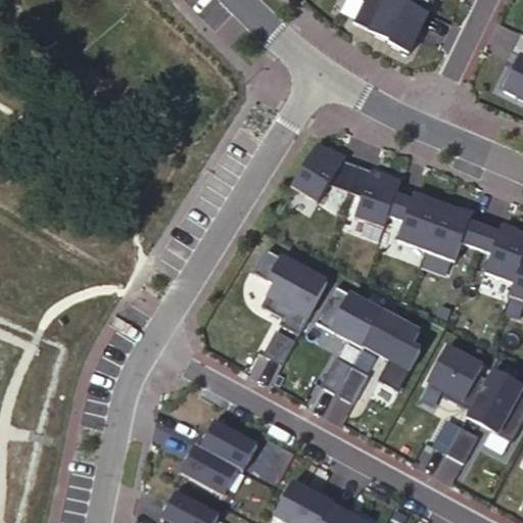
[(343,0),(338,10),(354,18),(363,0),(343,0)]
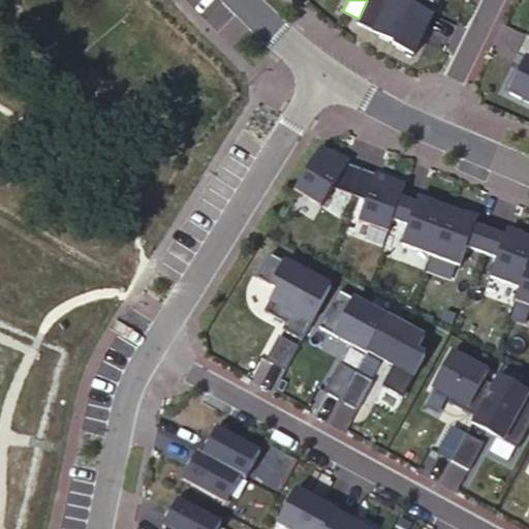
[(367,0),(359,19),(356,22),(374,31),(373,33),(394,42),(393,44),(412,55),(421,38),(418,37),(423,28),(426,29),(433,13),(404,0),(367,0)]
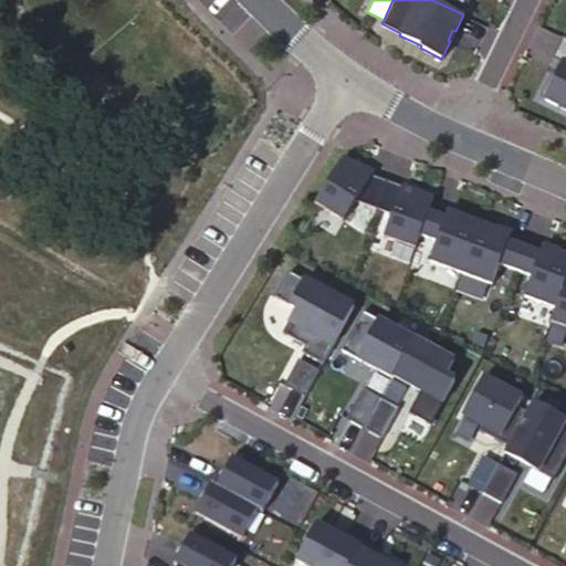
[(565,39),(563,38),(553,59),(562,63),(556,74),(552,72),(540,96),(565,108),(565,39)]
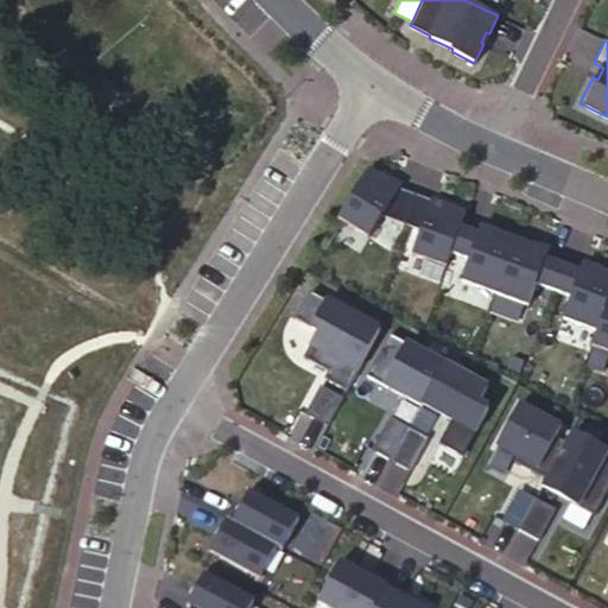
[(339,216),(369,235),(382,214),(404,222),(415,191),(398,185),(369,168),(339,216)]
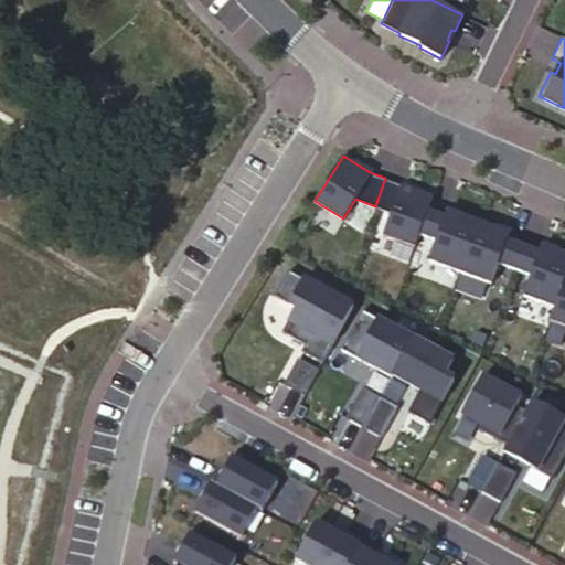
[(392,212),(383,234),(415,246),(419,233),(430,203),(433,195),(385,178),(375,206),(392,212)]
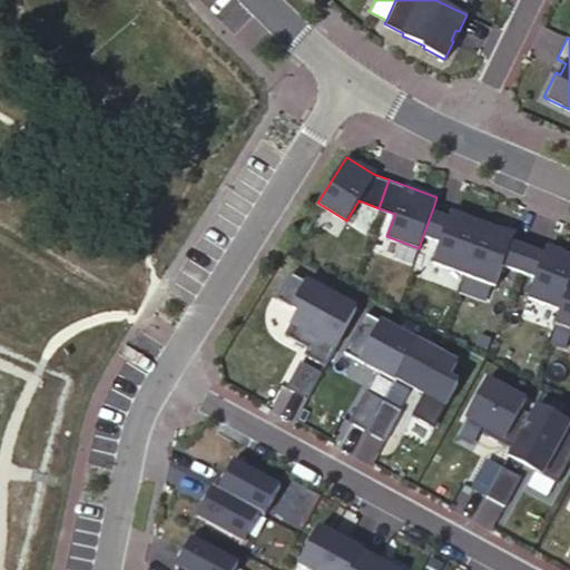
[(440,242),(432,262),(463,273),(482,223),(434,205),(423,235),(440,242)]
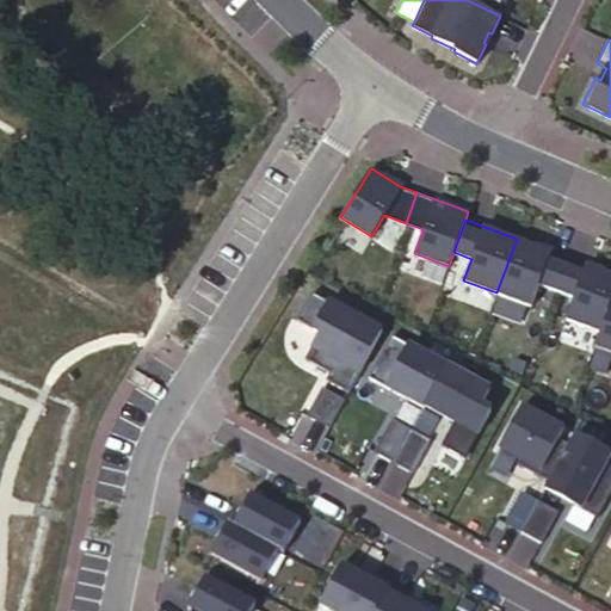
[(497,292),(531,306),(539,283),(556,290),(568,258),(517,239),(497,292)]
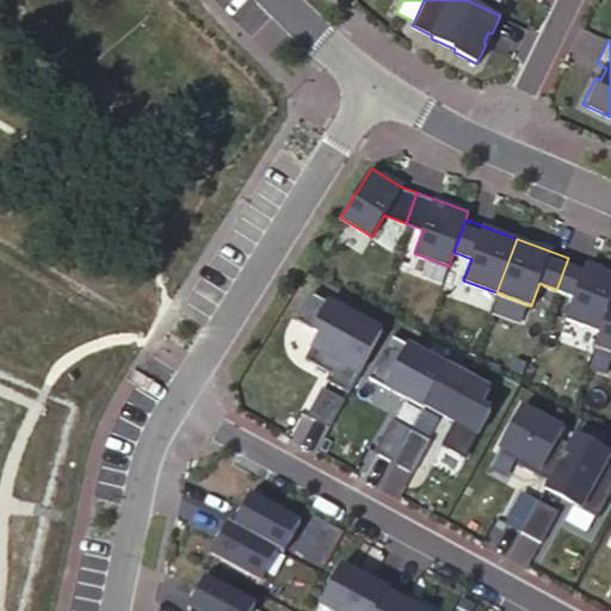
[(574,296),(566,318),(600,331),(610,300),(610,272),(568,258),(556,290),(574,296)]
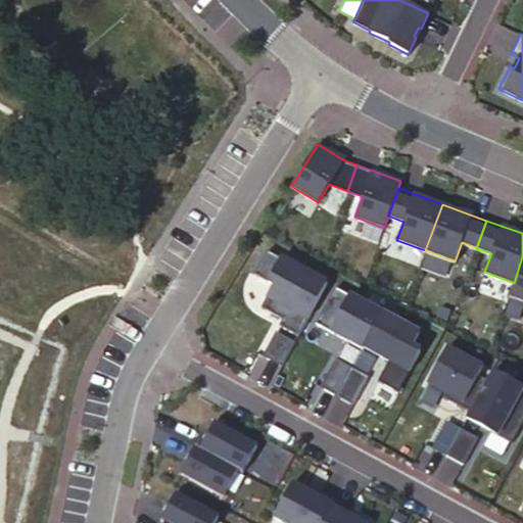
[(326,284),(263,249),(249,273),(272,285),(260,306),(282,319),(279,325),(298,335),(326,284)]
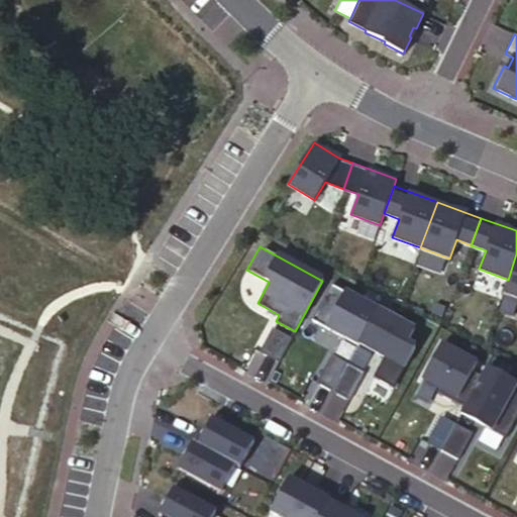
[(503,292),(516,297),(516,253),(508,280),(503,292)]
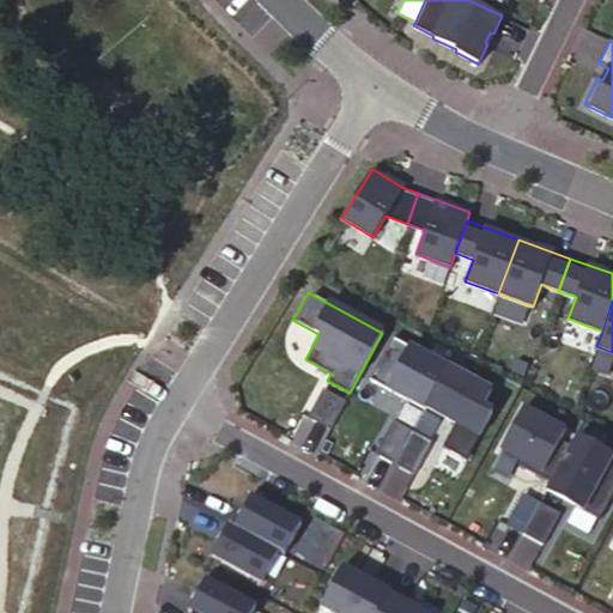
[(445,368),(393,338),(369,381),(423,410),(425,407),(445,368)]
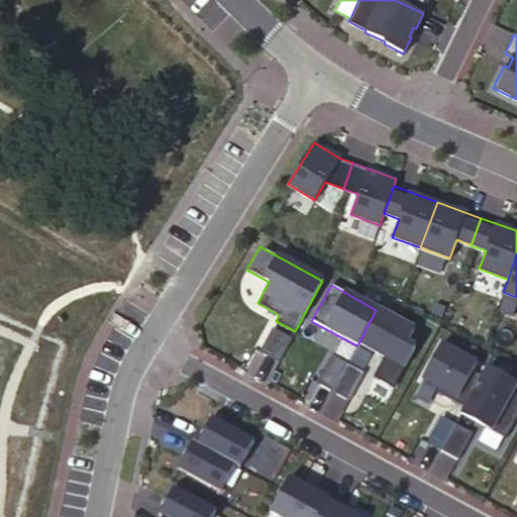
[(384,296),(378,307),(385,310),(391,299),(384,296)]
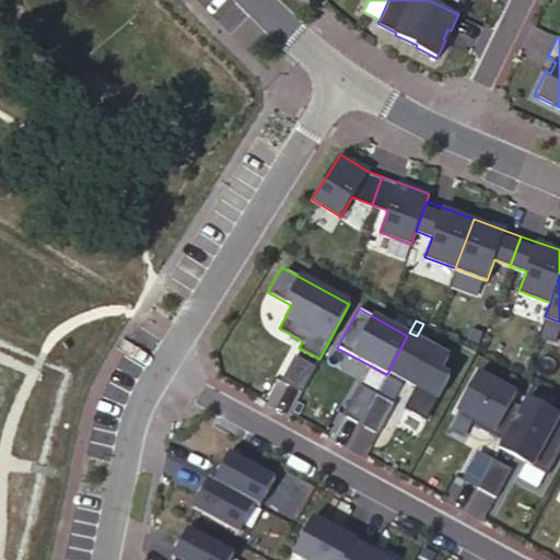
[(407,336),(388,372),(415,387),(404,409),(426,421),(448,377),(440,373),(448,358),(407,336)]
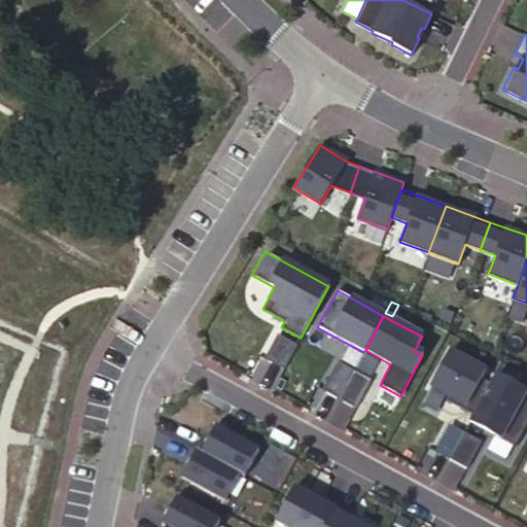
[(265,358),(283,369),(296,344),(278,334),(265,358)]
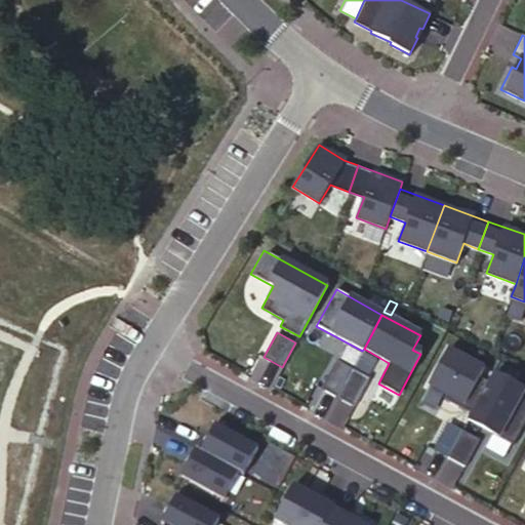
[(493,373),(448,349),(429,385),(446,395),(444,399),(471,414),(493,373)]
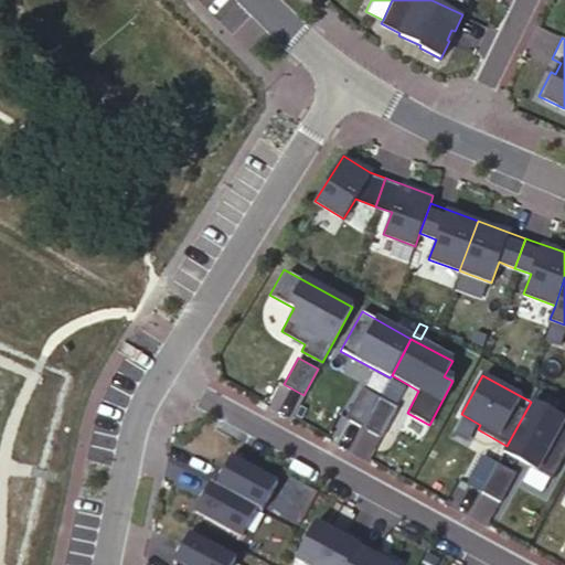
[(379,398),(361,388),(344,419),(362,429),(379,398)]
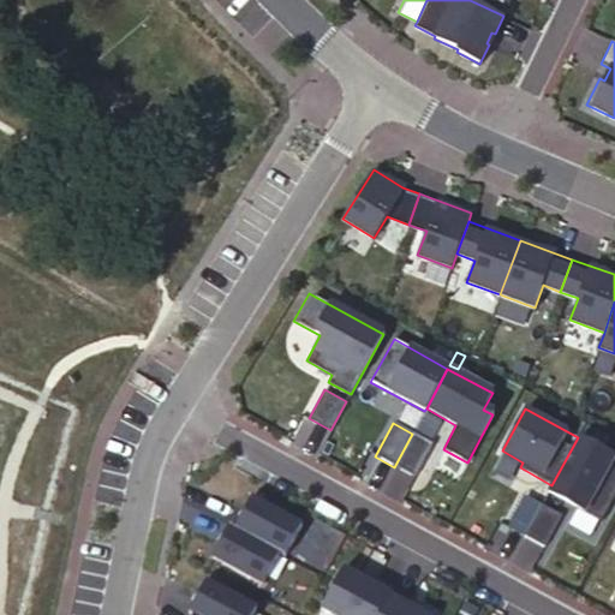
[(412,434),(394,467),(413,477),(431,445),(412,434)]
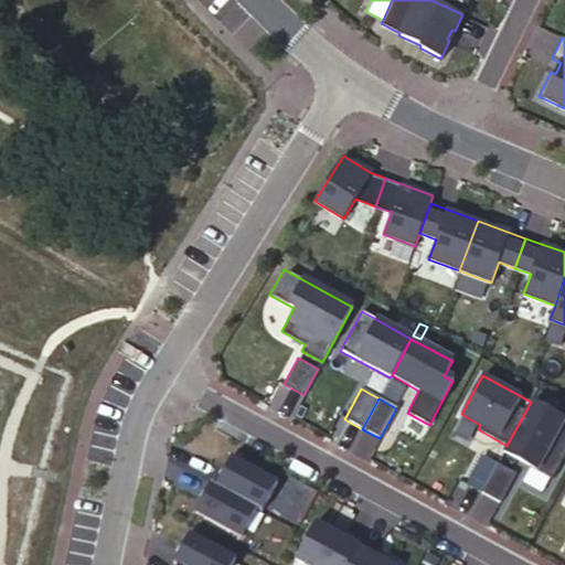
[(507,446),(503,452),(552,479),(564,454),(564,419),(531,402),(507,446)]
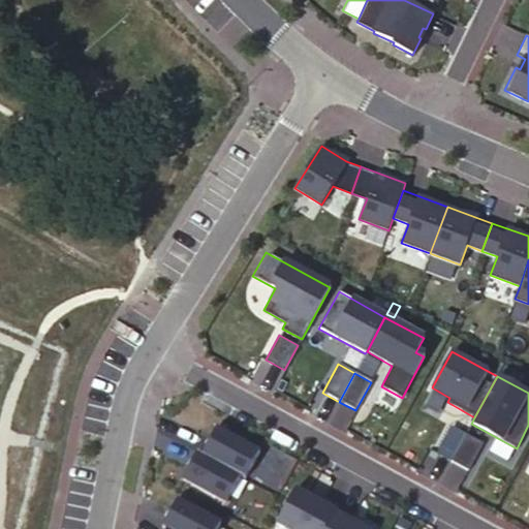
[(217,427),(201,454),(241,475),(245,477),(260,450),(217,427)]
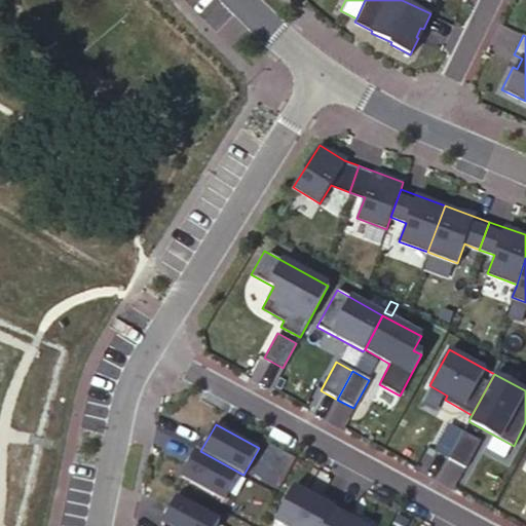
[(435,451),(448,458),(462,431),(449,424),(435,451)]
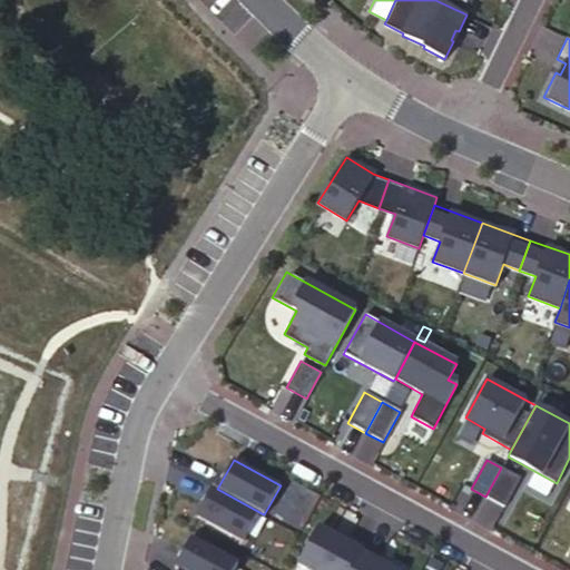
[(501,468),(485,497),(504,507),(520,478),(501,468)]
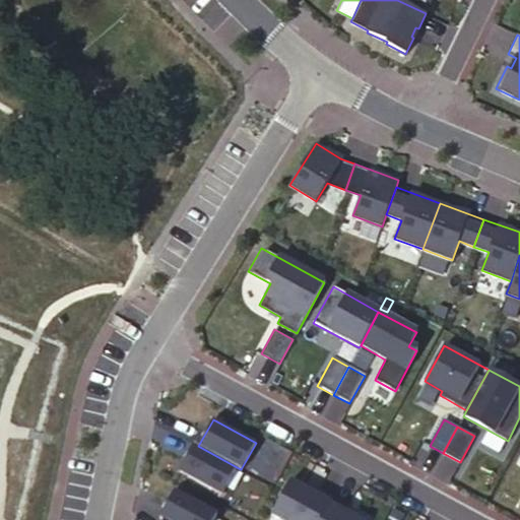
[(194,444),(179,470),(221,494),(237,467),(198,446),(194,444)]
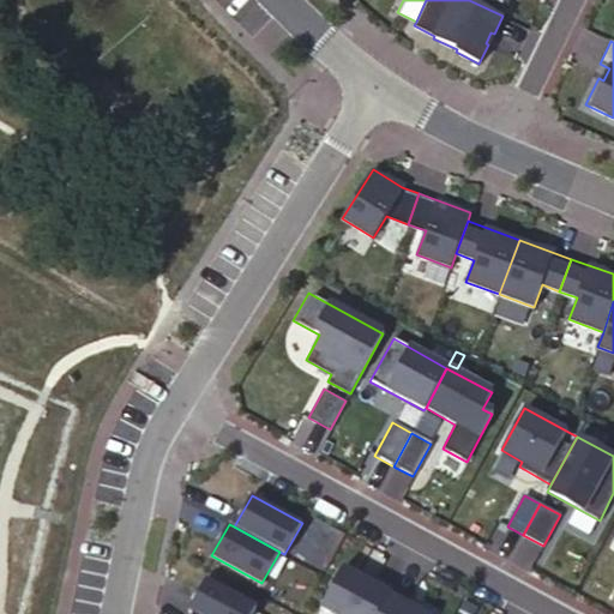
[(377,613),(391,588),(374,578),(371,584),(341,569),(315,613),(377,613)]
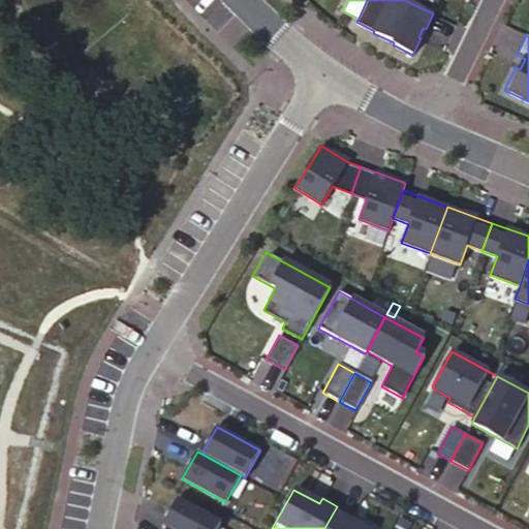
[(216,528),(221,522),(178,498),(162,525),(167,528),(169,528),(216,528)]
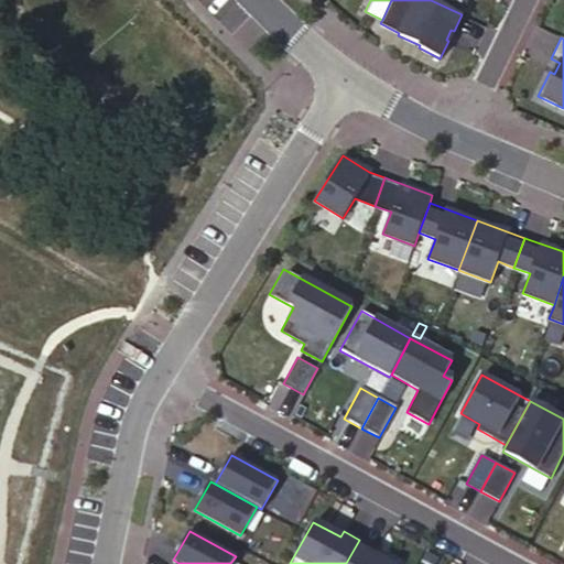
[(359,540),(346,563),(396,563),(397,563),(375,551),(376,549),(359,540)]
